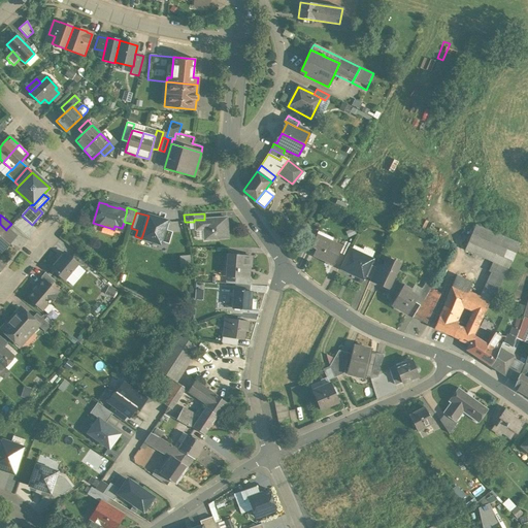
[(160,244),(167,222),(149,216),(143,232),(141,238),(160,244)]
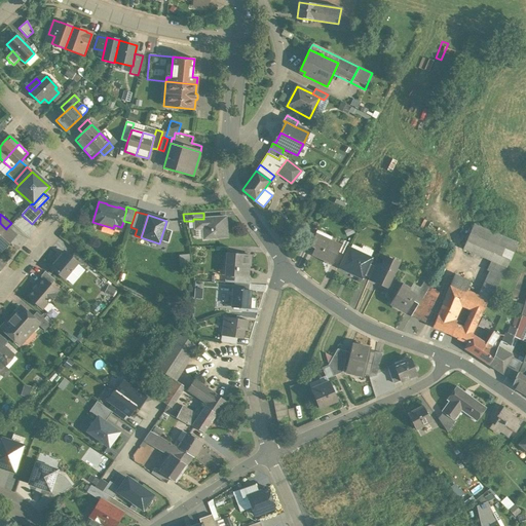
[(203,219),(193,219),(193,221),(194,229),(202,229),(202,239),(226,237),(225,217),(203,219)]
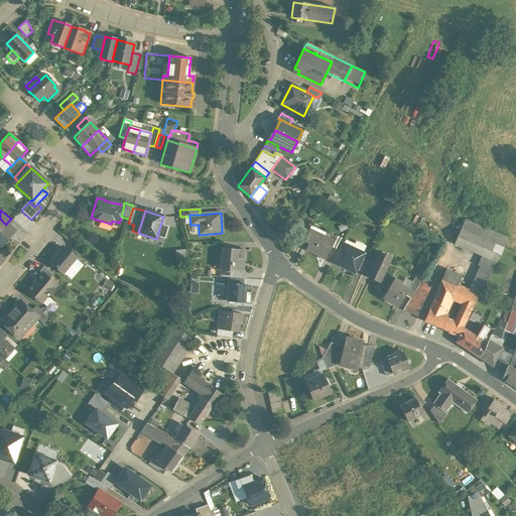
[(0,219),(0,245),(1,246),(8,238),(6,236),(11,229),(6,224),(6,225),(0,219)]
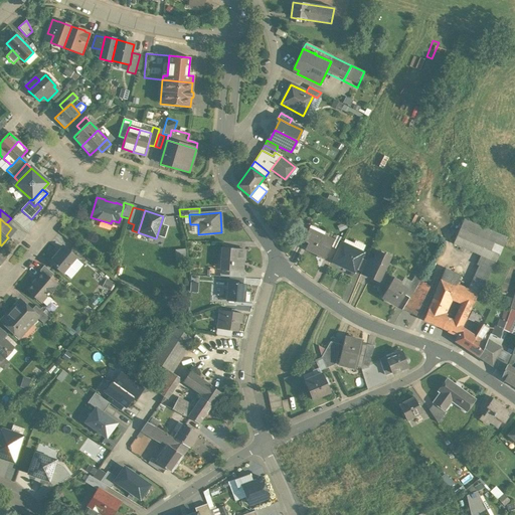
[(507,237),(464,218),(454,244),(481,255),(495,262),(507,237)]
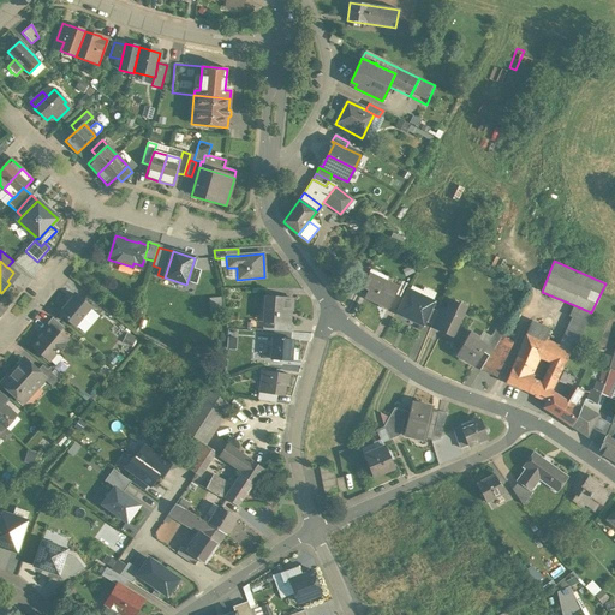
[(371,273),(362,269),(354,287),(364,291),(370,276),(371,273)]
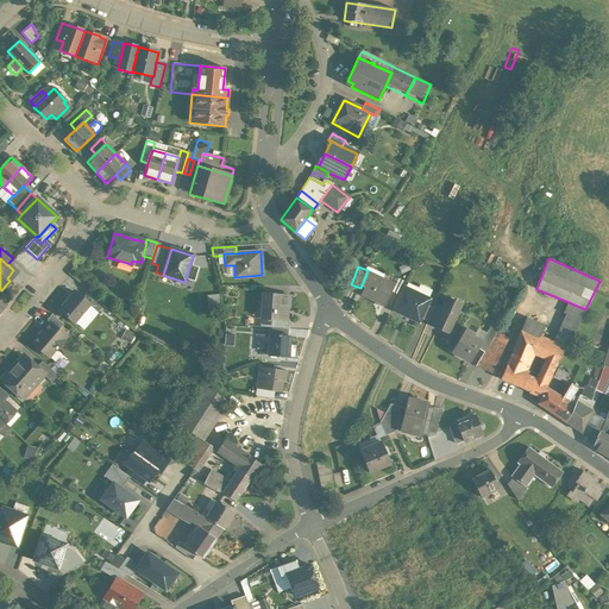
[(366,274),(360,288),(364,289),(360,299),(383,308),(393,286),(366,274)]
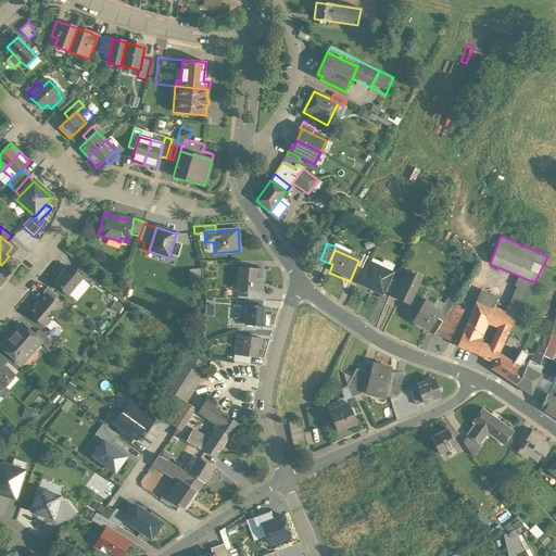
[(391,274),(369,263),(359,283),(367,287),(368,283),(383,291),(391,274)]
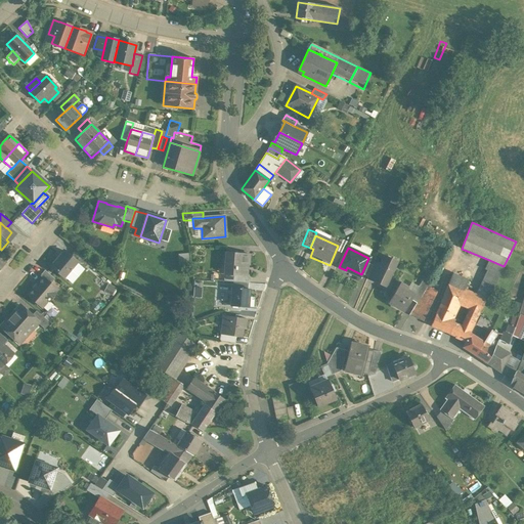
[(90,262),(76,250),(70,257),(78,264),(83,269),(84,269),(90,262)]
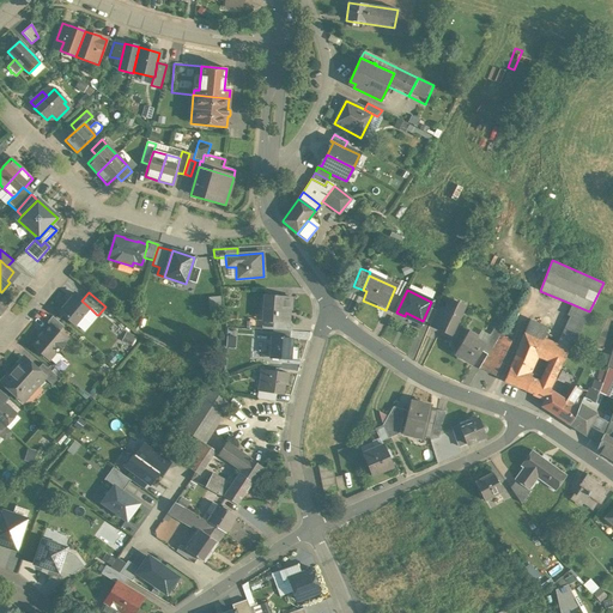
[(74,295),(59,313),(76,327),(77,326),(91,309),(82,301),(74,295)]
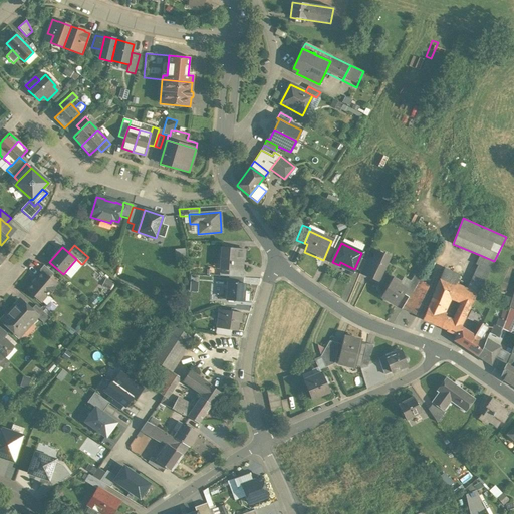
[(177,258),(187,258),(187,248),(176,248),(177,258)]
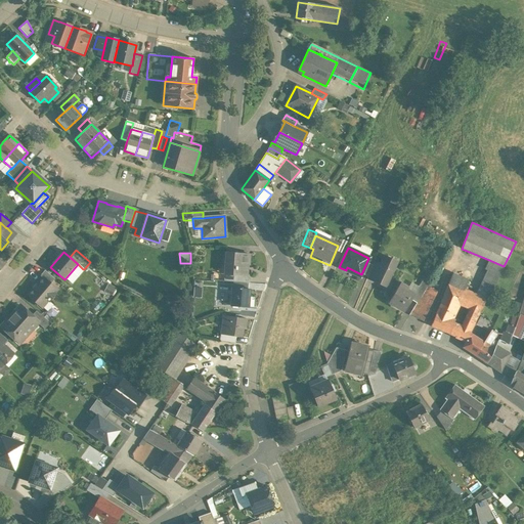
[(249,255),(225,253),(224,274),(233,275),(246,276),(246,274),(247,266),(248,266),(249,255)]
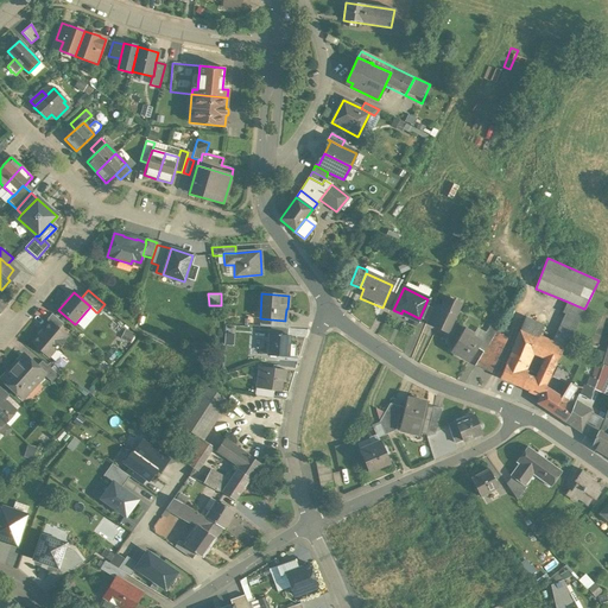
[(441,308),(432,327),(448,334),(461,305),(445,298),(441,308)]
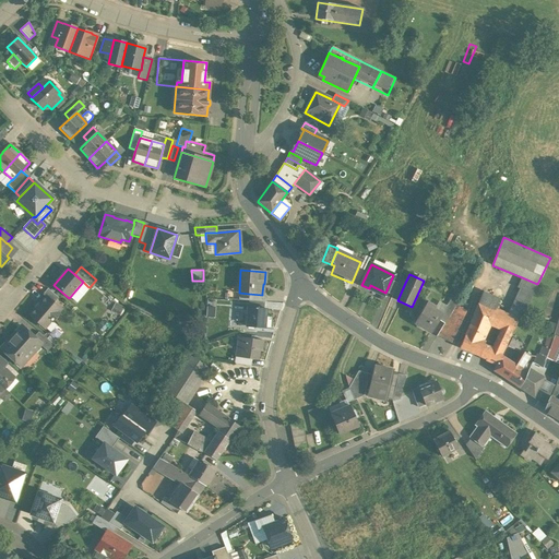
[(537,284),(522,277),(518,287),(520,288),(507,316),(509,317),(518,320),(518,321),(519,322),(537,284)]
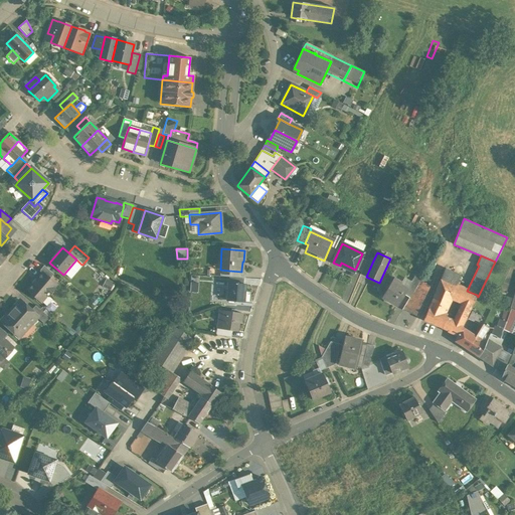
[(373,261),(367,258),(360,274),(366,277),(373,261)]
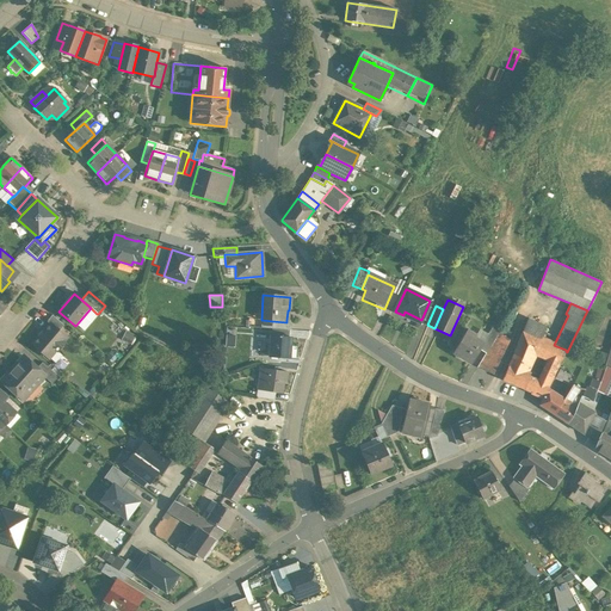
[(91,308),(76,325),(82,331),(97,314),(91,308)]
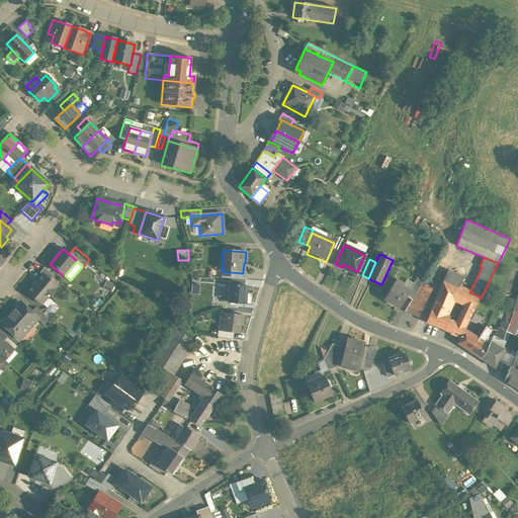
[(54,276),(44,268),(39,273),(42,276),(49,281),(54,276)]
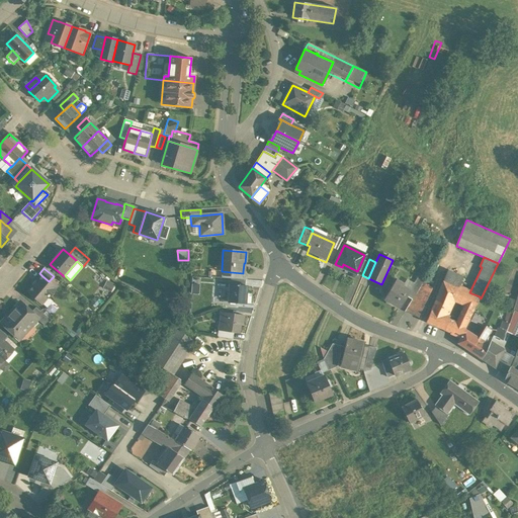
[(243,273),(231,272),(230,279),(245,280),(246,280),(247,271),(243,271),(243,273)]
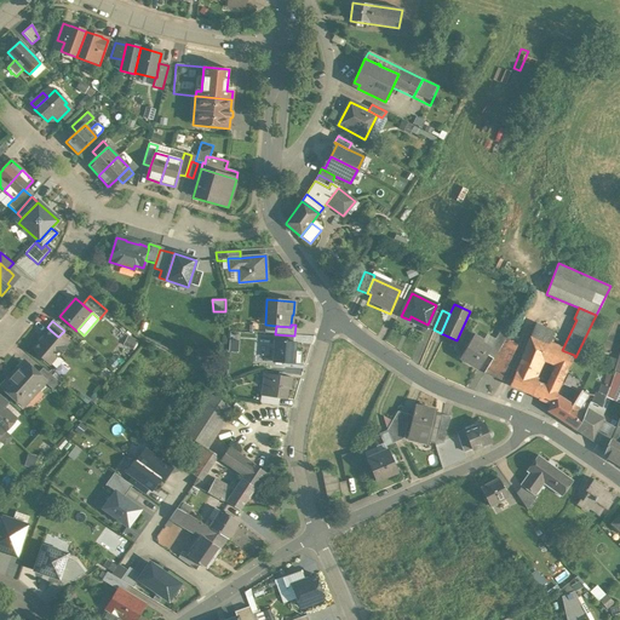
[(554,333),(535,325),(530,336),(549,343),(554,333)]
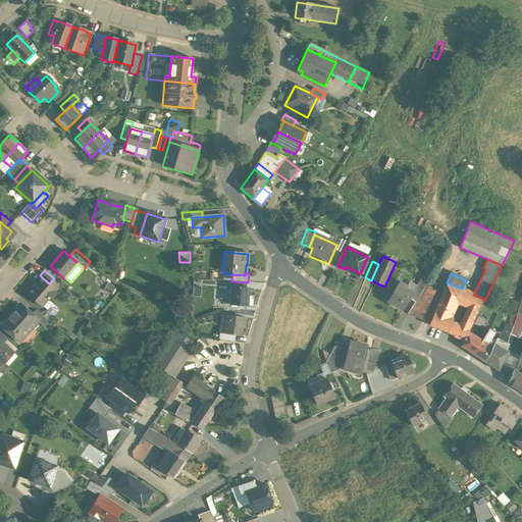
[(43,278),(29,295),(41,306),(47,299),(49,301),(55,295),(52,293),(55,289),(49,283),(43,278)]
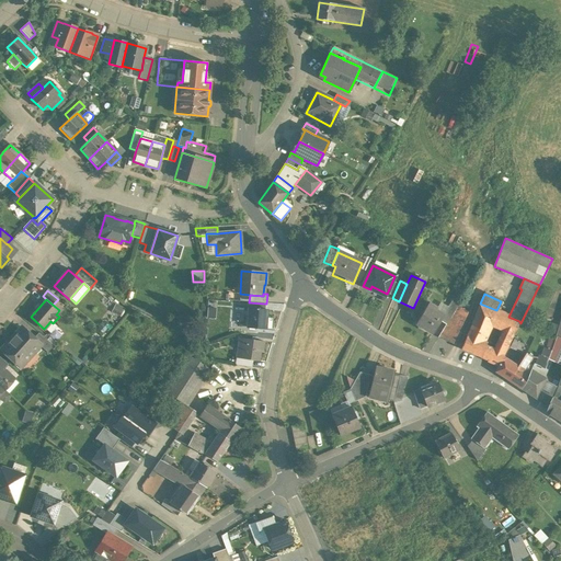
[(453,300),(444,316),(439,322),(446,325),(457,307),(459,304),(453,300)]
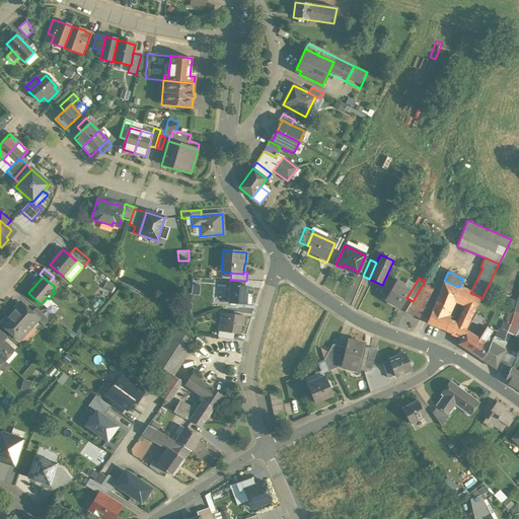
[(109,280),(105,288),(114,292),(118,284),(109,280)]
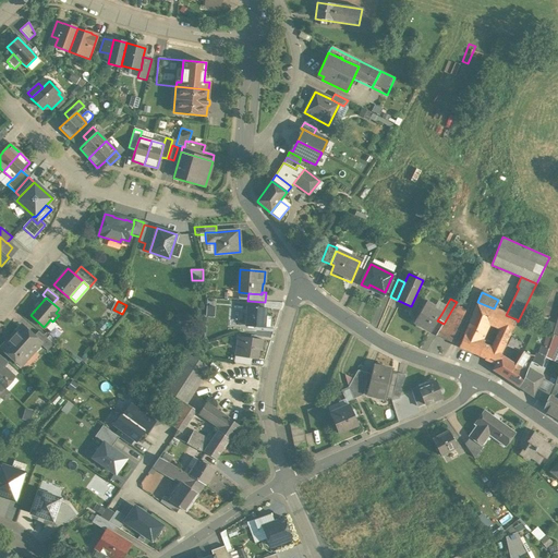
[(436,307),(425,302),(413,323),(431,332),(437,320),(441,314),(435,310),(436,307)]
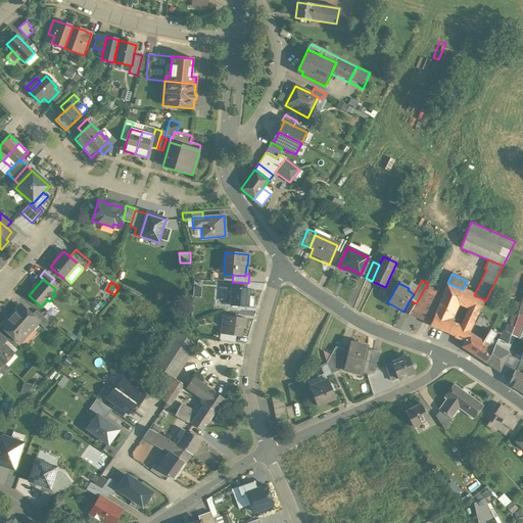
[(474,295),(463,290),(463,289),(447,283),(442,296),(442,297),(456,303),(470,310),(476,296),(474,295)]
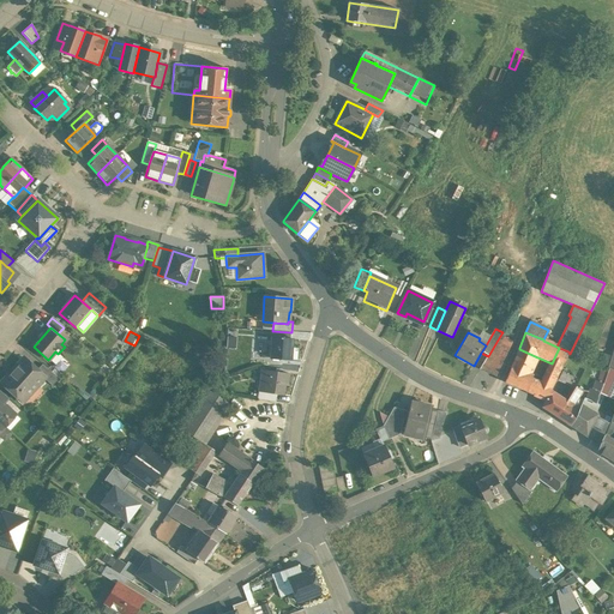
[(511,342),(500,336),(488,356),(483,363),(480,369),(495,377),(511,342)]
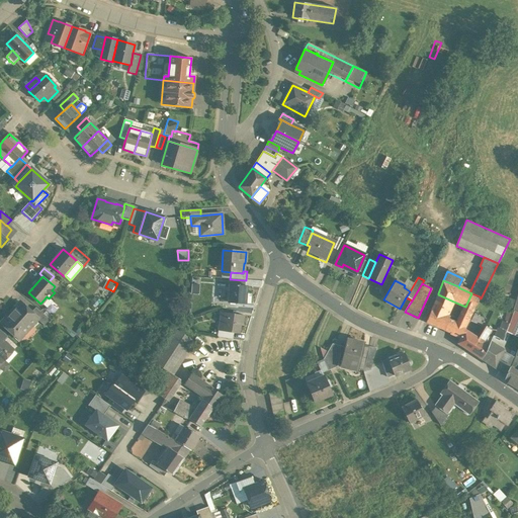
[(230,284),(228,303),(243,304),(243,295),(245,295),(246,286),(244,286),(237,285),(230,284)]
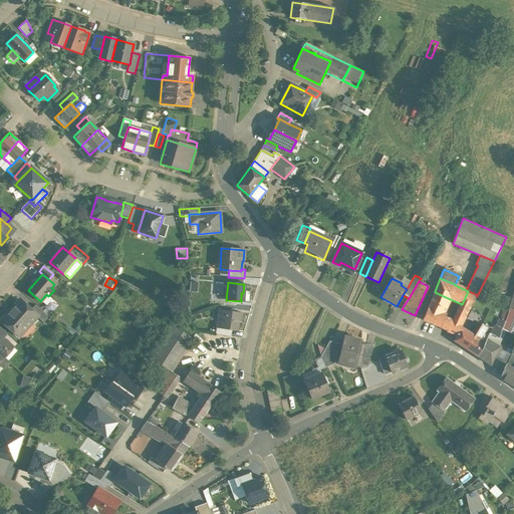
[(447,330),(447,332),(456,336),(461,327),(476,295),(476,294),(468,291),(462,304),(452,321),(447,330)]
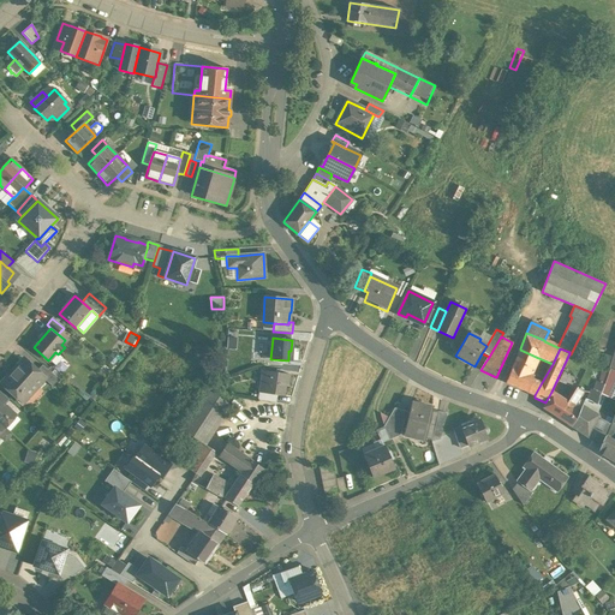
[(536,357),(520,350),(515,362),(531,368),(536,357)]
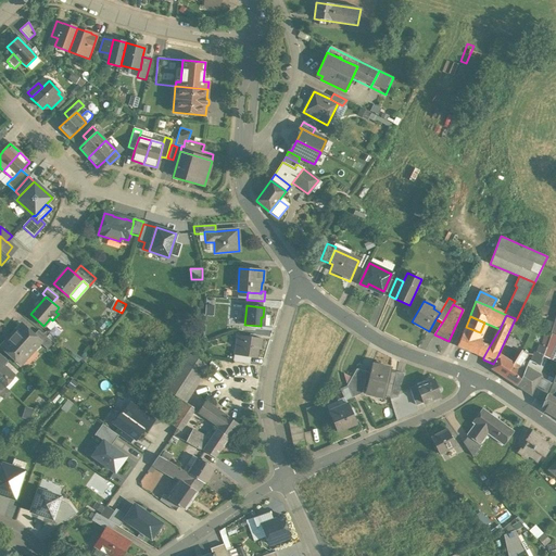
[(21,325),(1,346),(21,365),(40,343),(40,342),(34,336),(21,325)]
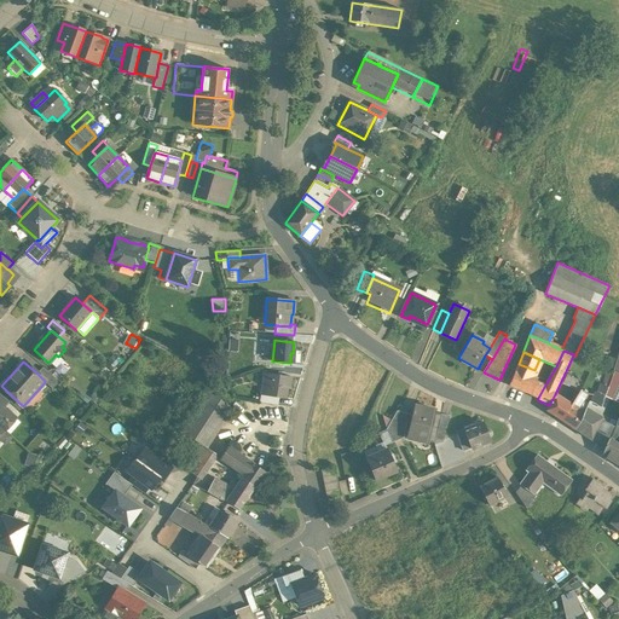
[(534,370),(519,364),(509,386),(538,398),(544,387),(536,383),(537,380),(531,379),(534,370)]
